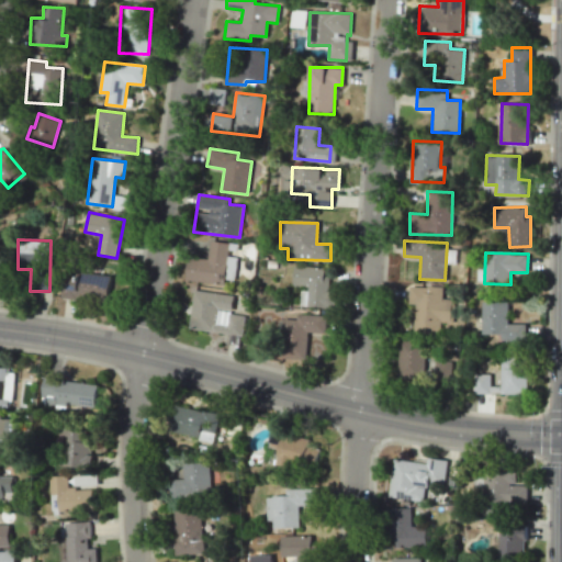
[(325,267),(294,267),(293,287),(300,287),(300,306),(330,306),(332,276),(324,276),(325,267)]
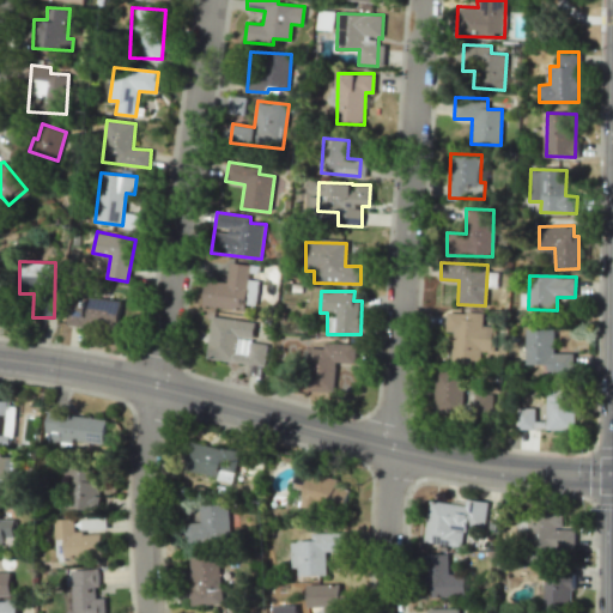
[(121,302),(71,296),(68,323),(117,329),(121,302)]
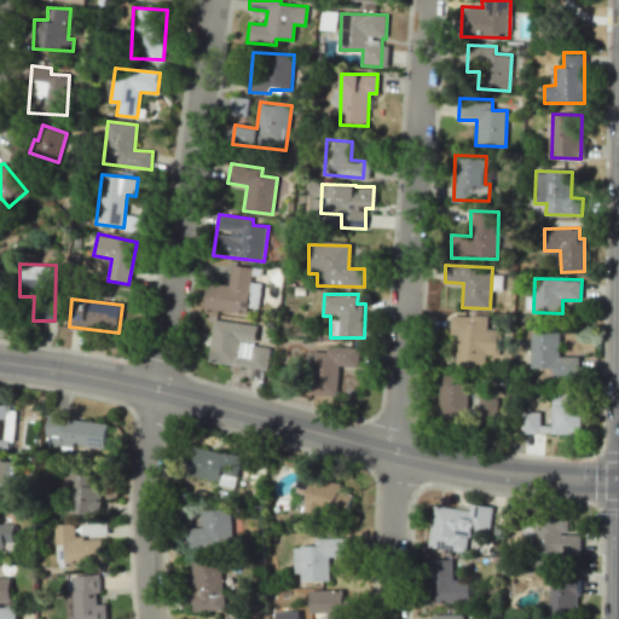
[(489,316),(451,316),(450,335),(457,335),(456,365),(485,365),(485,356),(501,356),(502,329),(487,329),(489,316)]
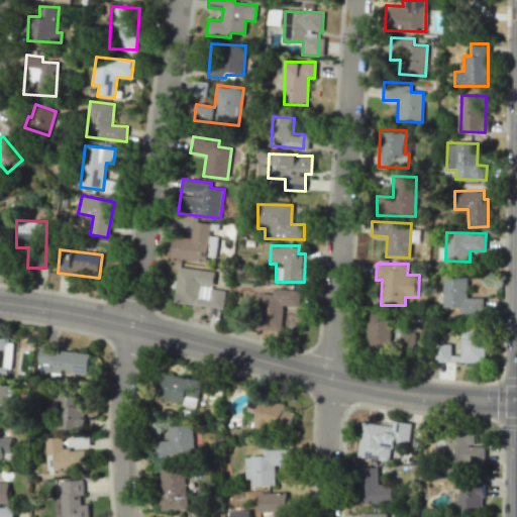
[(215,272),(179,267),(174,302),(223,308),(225,290),(213,289),(215,272)]
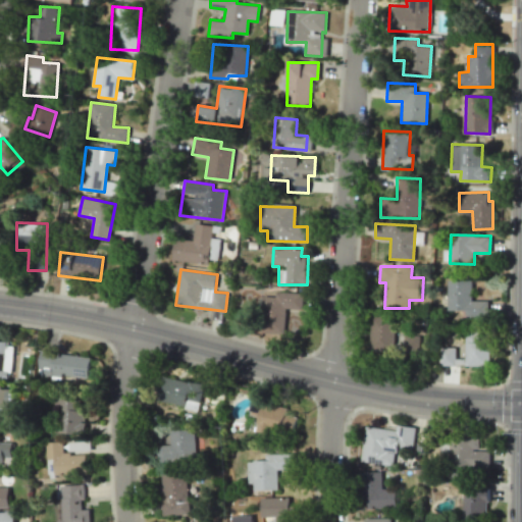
[(472,280),(448,280),(448,310),(465,310),(466,317),(489,317),(489,300),(472,301),(472,280)]
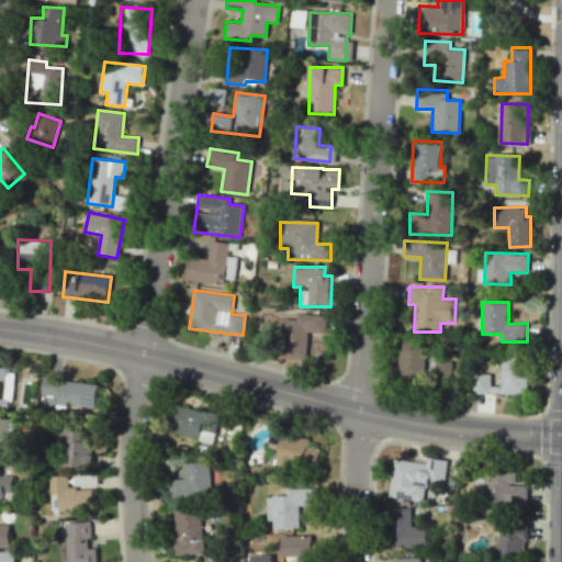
[(306,360),(306,333),(325,333),(326,315),(296,314),(296,321),(285,321),(284,359),(306,360)]
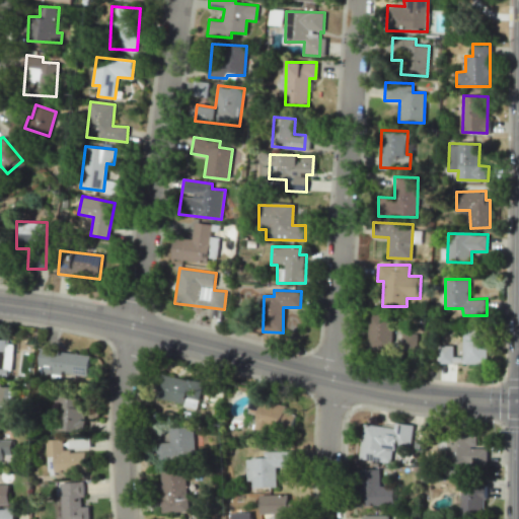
[(418,335),(392,334),(392,315),(369,314),(368,349),(394,349),(394,353),(418,353),(418,335)]
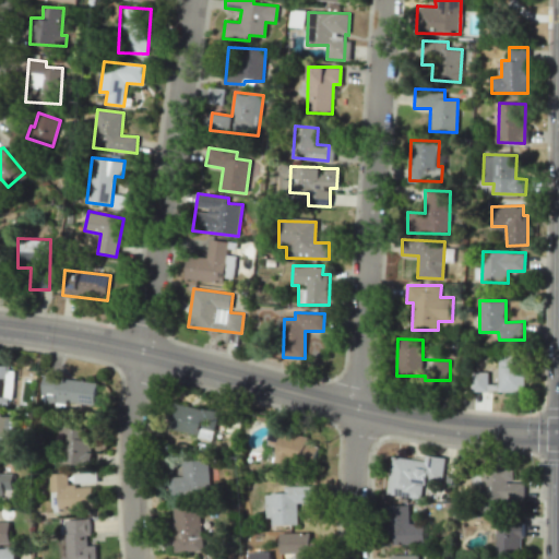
[(524,375),(514,375),(514,356),(499,356),(498,391),(523,392),(524,375)]
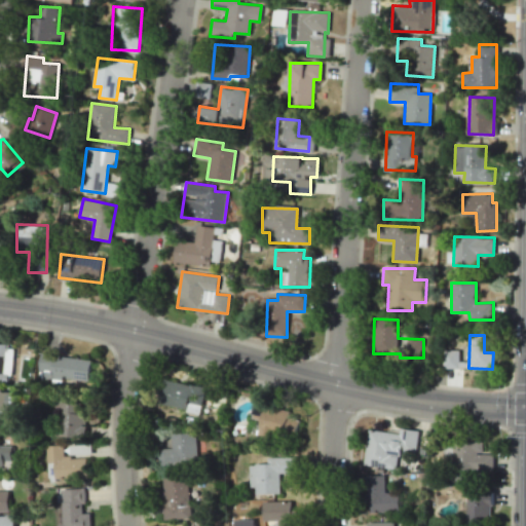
[(0,380),(11,381),(12,353),(7,353),(7,344),(0,343),(0,380)]
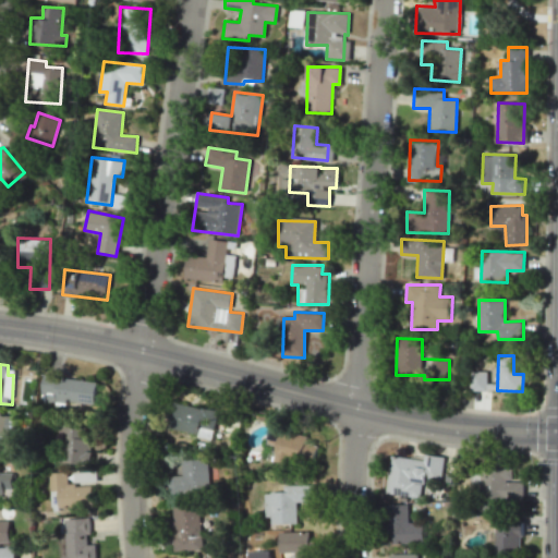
[(488,372),(473,371),(473,390),(487,390),(488,372)]
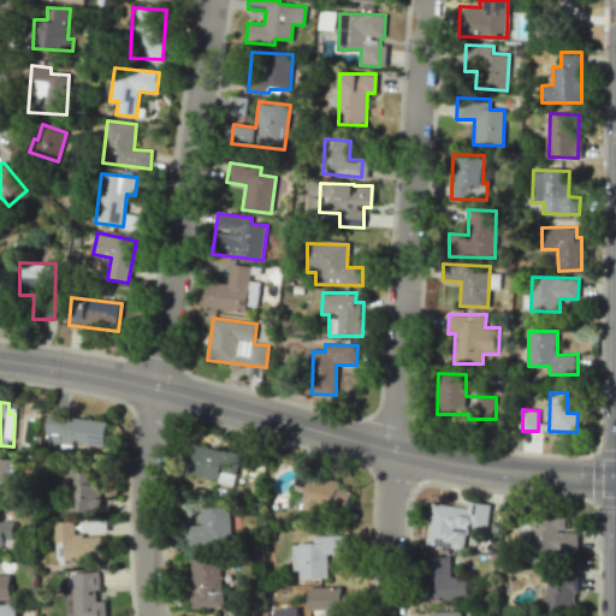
[(104,449),(107,421),(48,414),(46,442),(104,449)]
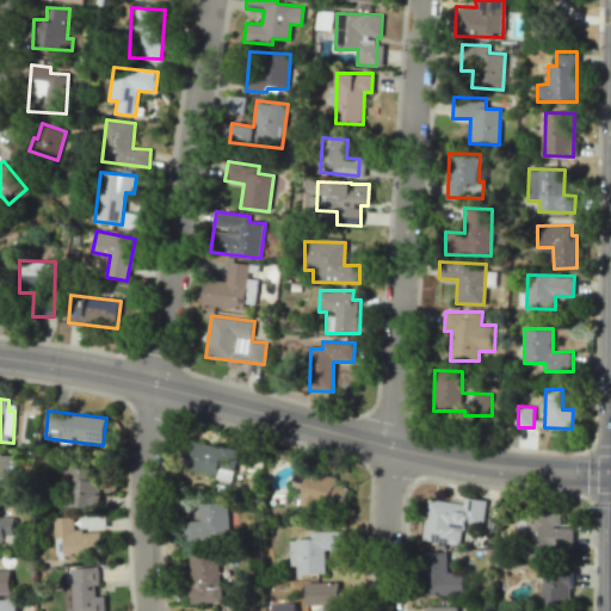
[(232,480),(239,451),(192,440),(186,470),(232,480)]
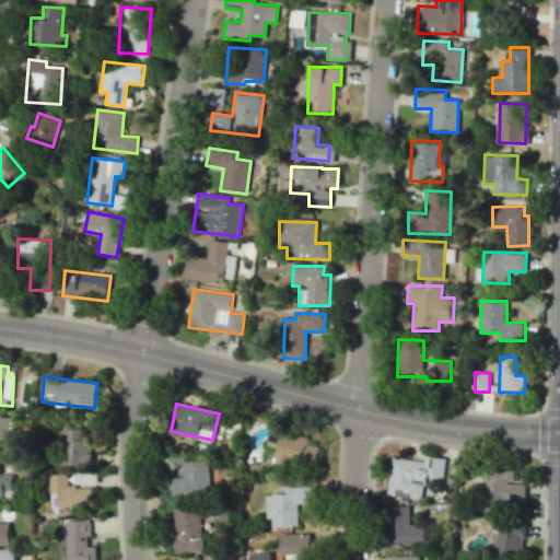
[(0,448),(6,450),(7,432),(10,432),(12,415),(0,413),(0,448)]
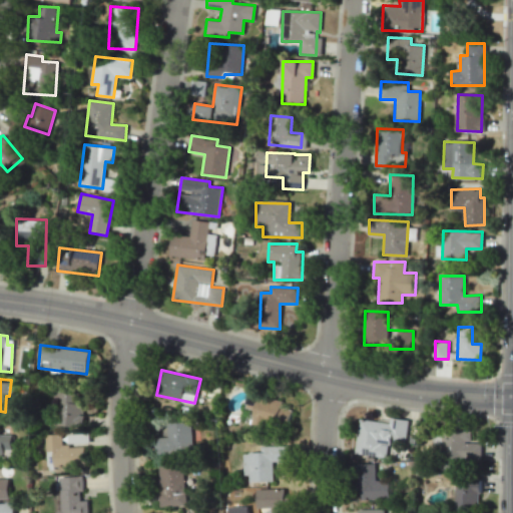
[(54,390),(54,401),(59,401),(59,426),(82,426),(82,390),(54,390)]
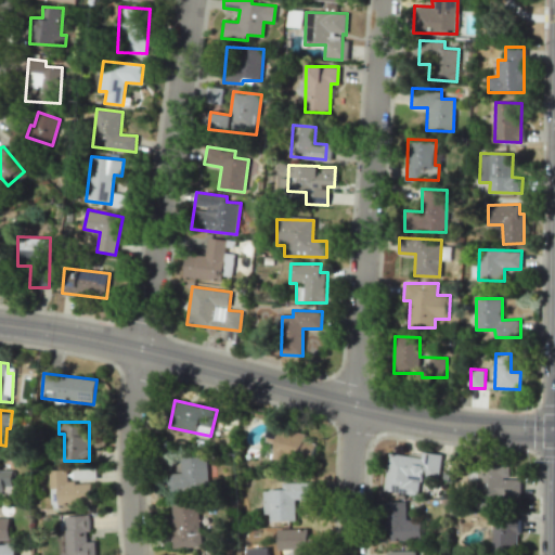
[(315,443),(304,440),(305,434),(268,425),(265,439),(274,441),(271,456),(310,465),(315,443)]
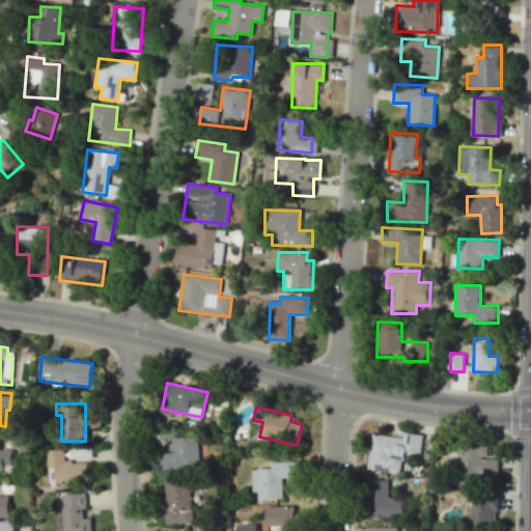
[(371,434),(367,470),(399,473),(401,457),(419,459),(422,435),(403,432),(403,438),(371,434)]
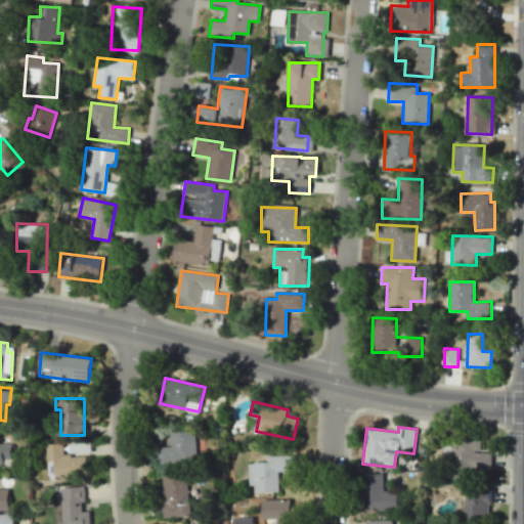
[(195,464),(195,431),(171,432),(172,446),(158,447),(159,465),(195,464)]
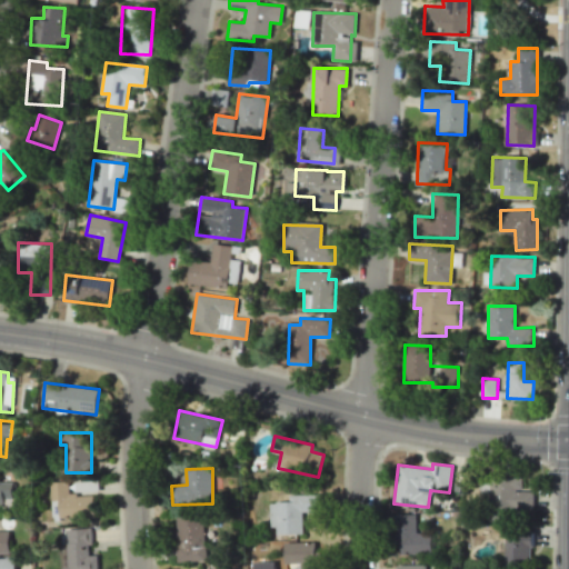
[(485,480),(487,522),(511,521),(510,511),(535,509),(535,491),(523,491),(522,478),(485,480)]
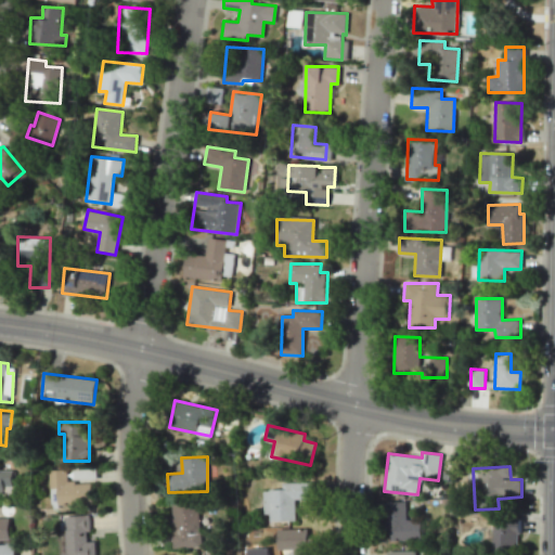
[(13,470),(0,469),(0,493),(12,494),(13,470)]
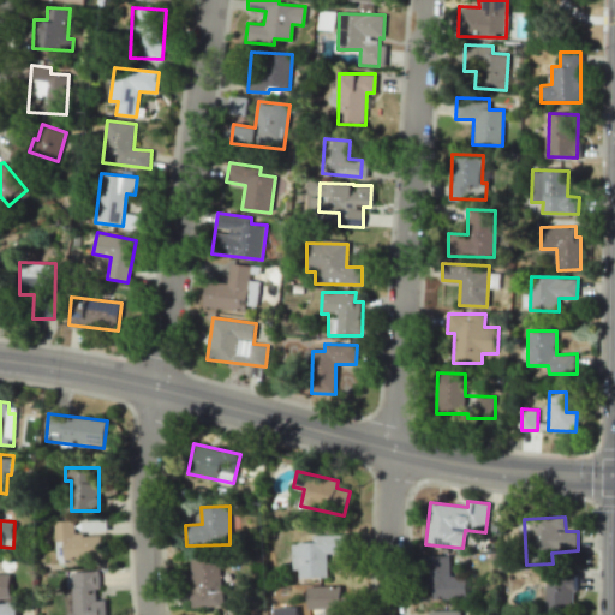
[(102,557),(101,535),(75,536),(75,520),(55,521),(55,541),(64,539),(65,559),(102,557)]
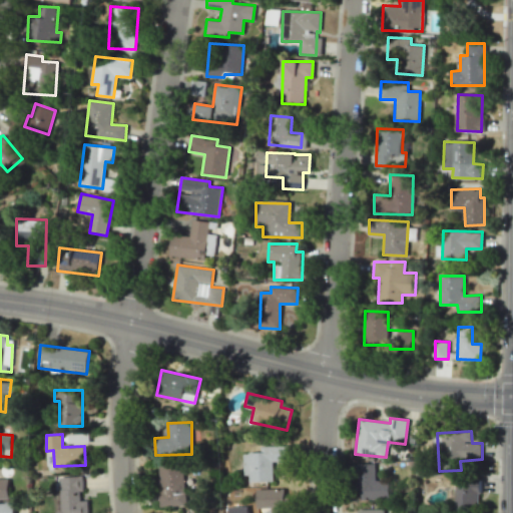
[(273,481),(272,462),(287,461),(287,446),(261,446),(261,453),(241,453),(242,474),(247,474),(248,482),(273,481)]
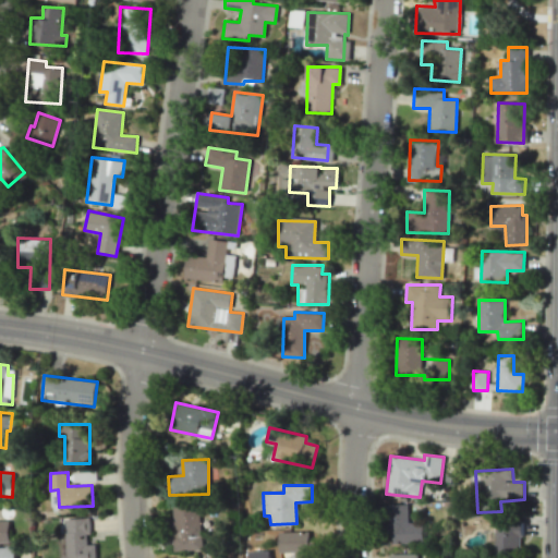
[(424,543),(424,522),(409,523),(408,504),(389,505),(390,544),(424,543)]
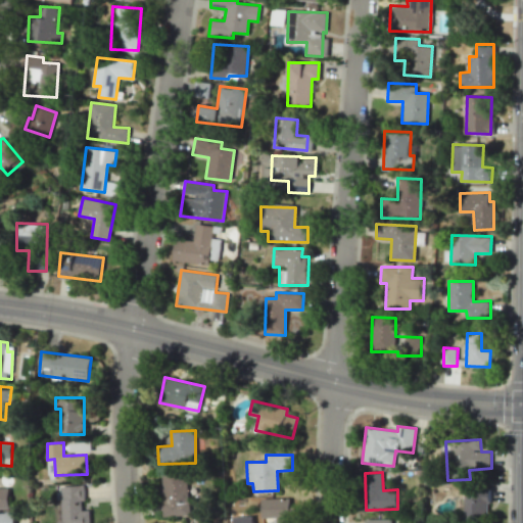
[(162,516),(188,516),(187,474),(161,474),(162,516)]
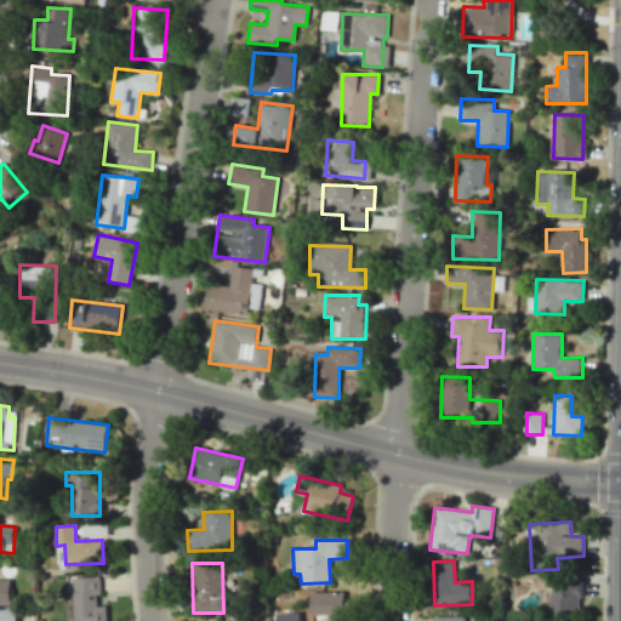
[(107,620),(107,605),(97,607),(97,594),(101,594),(100,576),(73,577),(74,616),(68,616),(68,620),(107,620)]
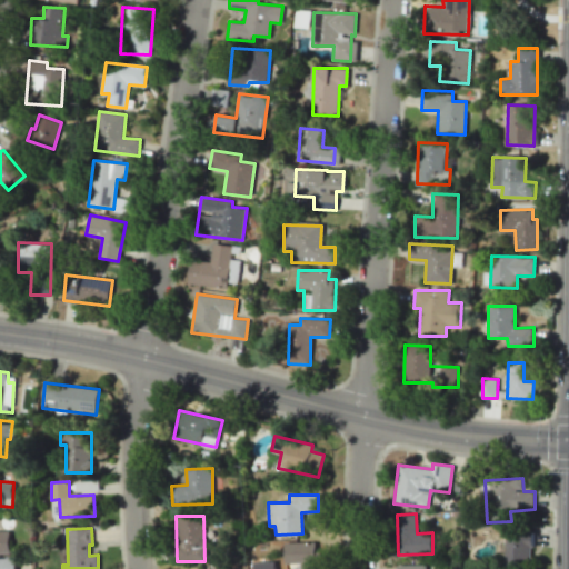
[(10,531),(0,530),(0,552),(10,553),(10,531)]
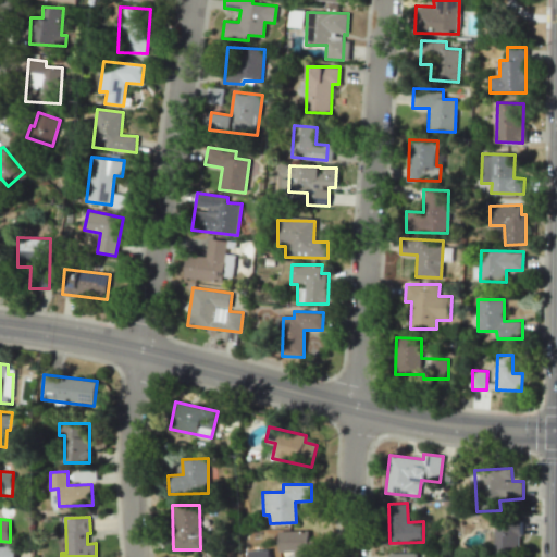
[(495,520),(494,555),(519,556),(520,520),(495,520)]
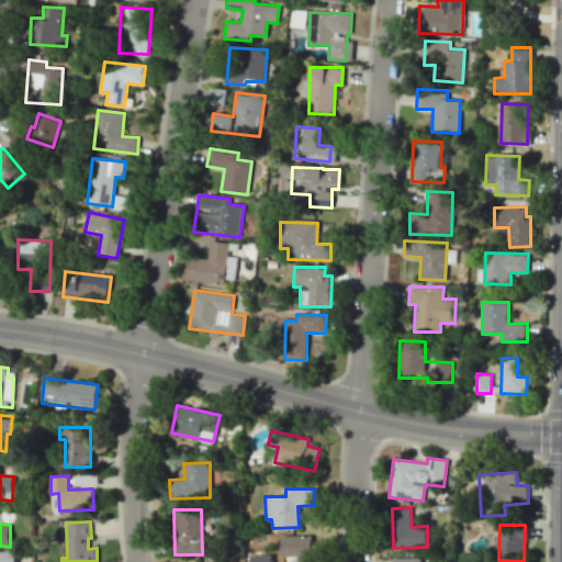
[(283,561),(312,561),(312,536),(283,536),(283,561)]
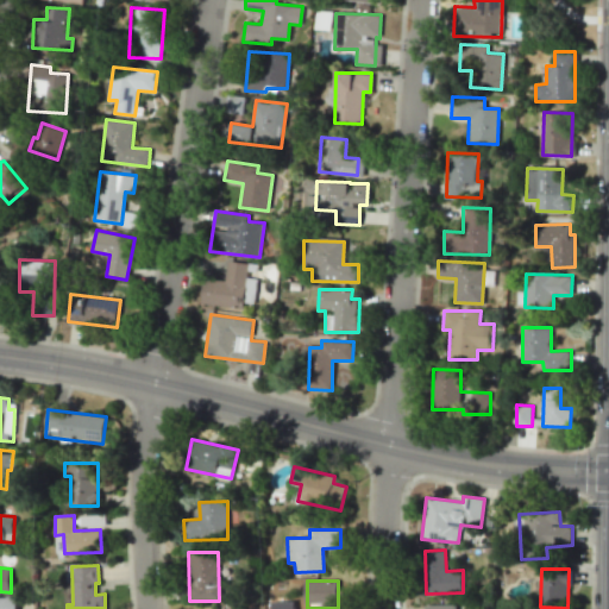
[(17,608),(17,597),(0,596),(0,608),(17,608)]
